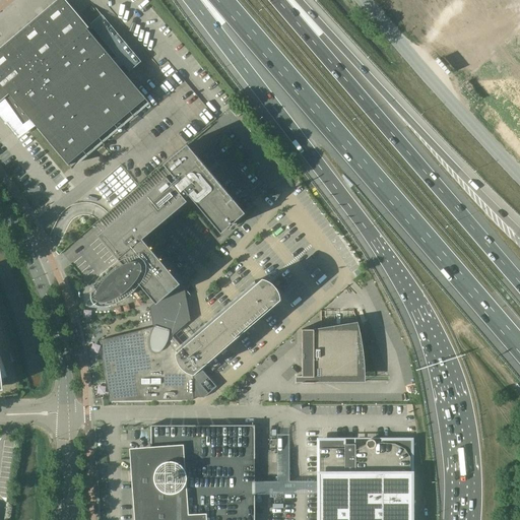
[(90,29),(65,0),(56,0),(0,48),(0,106),(6,102),(24,127),(25,127),(23,125),(30,120),(69,166),(69,165),(68,163),(144,99),(146,101),(147,100),(89,30),(90,29)]
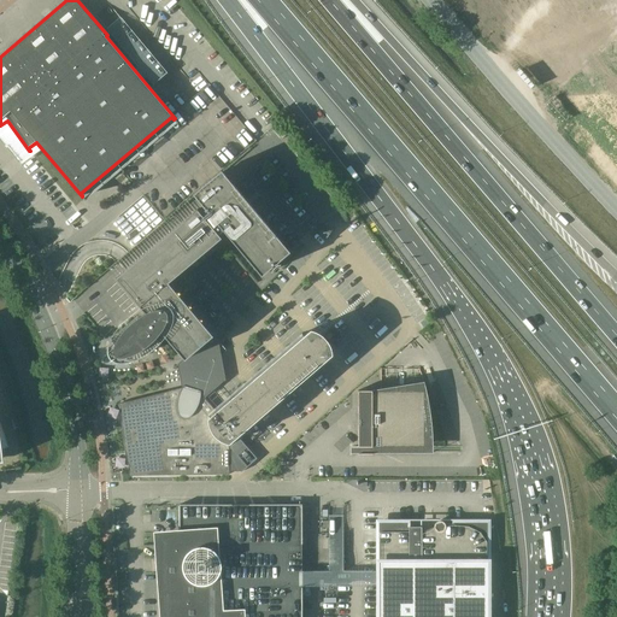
[(147,316),(131,329),(130,329),(129,328),(128,328),(127,329),(125,330),(125,331),(125,333),(127,334),(109,348),(109,350),(109,352),(109,354),(110,356),(111,357),(111,358),(113,359),(115,360),(116,362),(118,362),(123,362),(125,362),(129,360),(133,360),(137,358),(139,357),(141,356),(146,353),(150,351),(154,347),(158,344),(160,341),(159,340),(164,335),(184,359),(210,338),(213,335),(169,282),(222,238),(218,234),(223,230),(262,276),(291,252),(281,241),(281,242),(233,184),(229,180),(222,171),(193,195),(199,203),(207,212),(203,216),(198,210),(116,277),(147,316)]
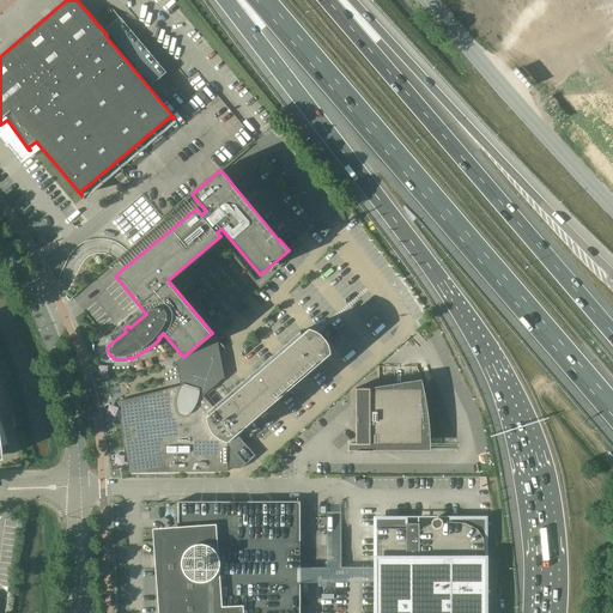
[(113,272),(115,275),(196,208),(200,205),(194,198),(109,268),(113,272)]
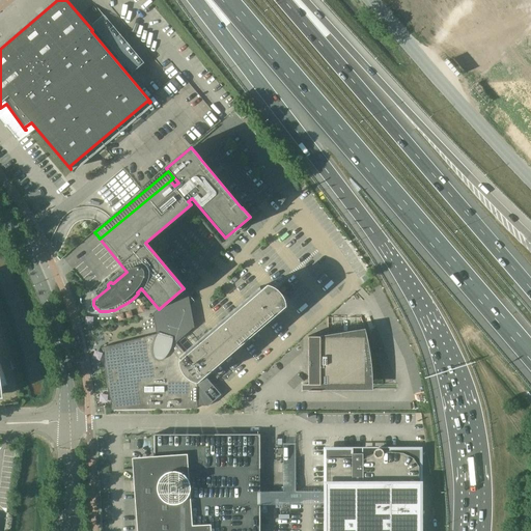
[(269,285),(267,284),(261,288),(259,287),(185,352),(176,342),(193,328),(190,307),(195,302),(192,299),(189,295),(187,296),(183,290),(180,290),(159,309),(152,314),(158,334),(103,347),(104,352),(105,356),(107,362),(109,367),(109,370),(110,375),(111,379),(111,382),(112,387),(112,394),(112,397),(112,402),(111,410),(198,409),(196,404),(207,406),(207,407),(221,395),(205,376),(281,312),(279,310),(285,305),(283,300),(280,296),(275,289),(273,288),(271,286),(269,285)]
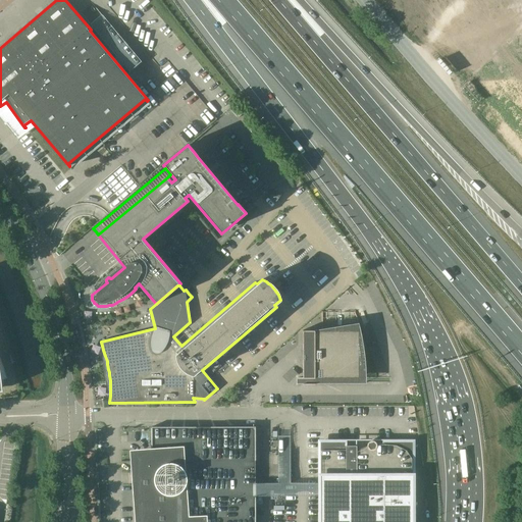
[(303,378),(298,378),(298,383),(303,383),(315,383),(315,382),(322,382),(322,378),(359,378),(359,376),(359,333),(359,330),(358,330),(322,330),(303,330),(303,378)]
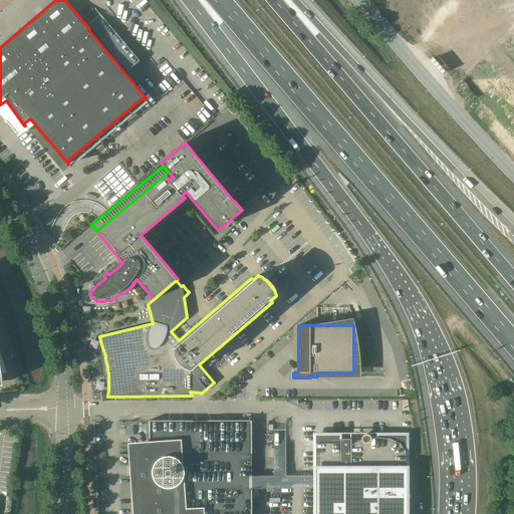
[(251,513),(251,421),(150,421),(150,454),(140,454),(139,467),(140,467),(140,476),(139,476),(136,513),(251,513)]
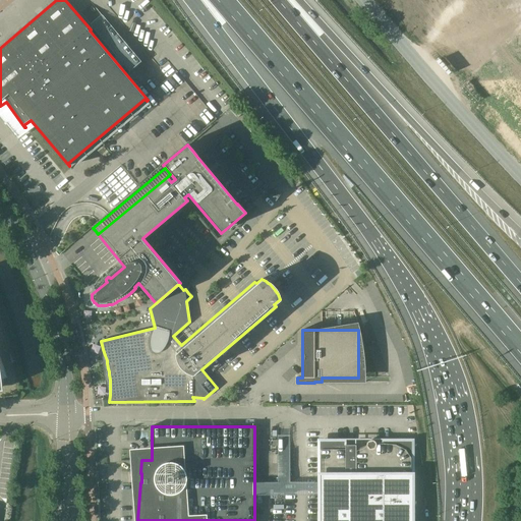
[(379,443),(375,443),(375,442),(374,441),(373,441),(373,440),(372,440),(371,440),(370,440),(369,440),(369,441),(368,441),(367,442),(366,443),(366,444),(366,445),(366,446),(361,448),(356,450),(356,445),(345,445),(345,448),(335,448),(335,446),(331,446),(331,448),(320,448),(320,511),(320,520),(409,520),(411,469),(413,469),(413,462),(413,459),(411,455),(409,452),(407,449),(404,447),(401,445),(397,444),(394,443),(390,442),(386,442),(383,442),(379,443)]
